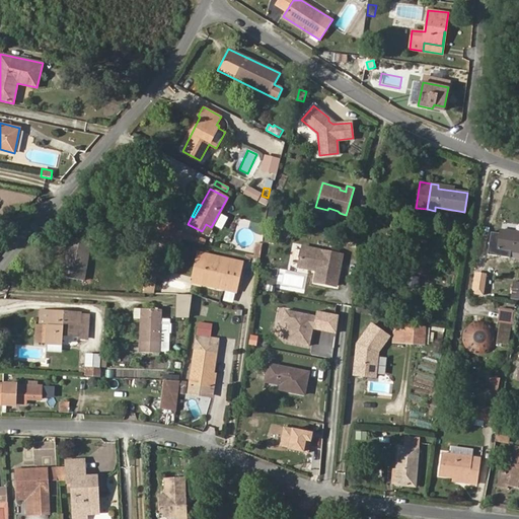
[(275,221),(277,212),(269,211),(268,220),(275,221)]
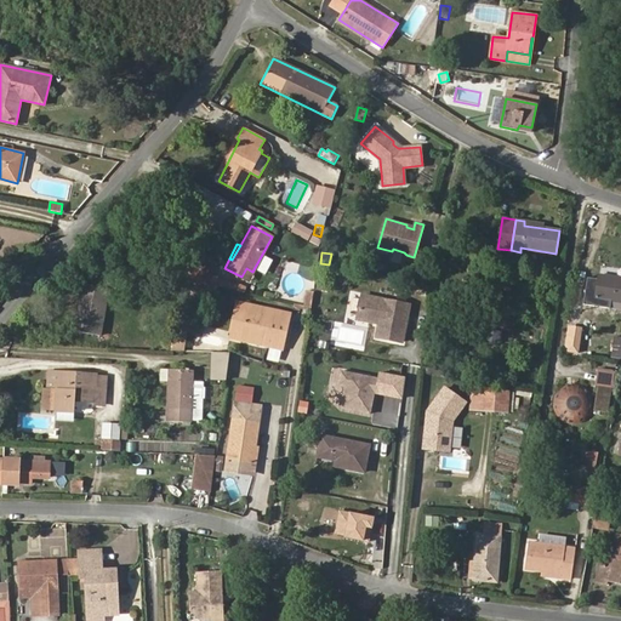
[(594,306),(599,275),(599,268),(588,267),(584,305),(594,306)]
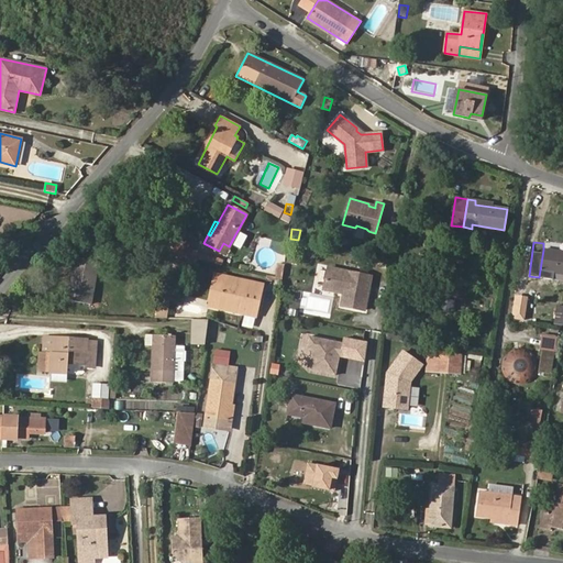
[(225,254),(229,246),(223,243),(219,251),(225,254)]
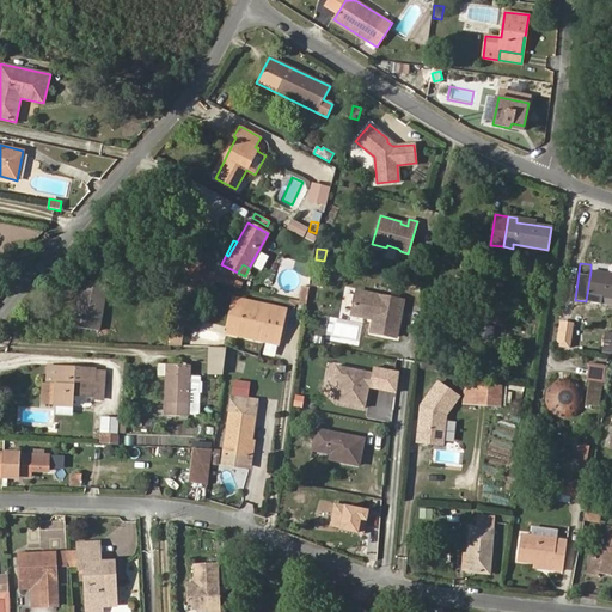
[(611,305),(611,274),(591,271),(586,301),(611,305)]
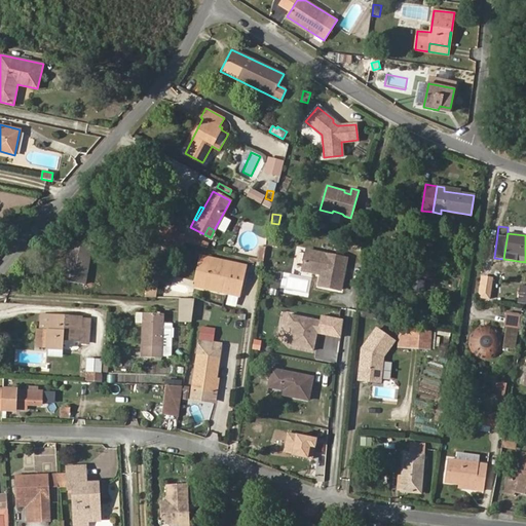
[(407,247),(410,236),(402,234),(400,245),(407,247)]
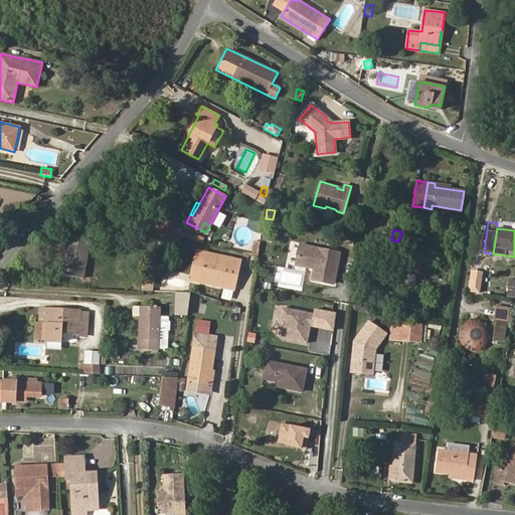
[(165,244),(167,234),(153,231),(150,241),(165,244)]
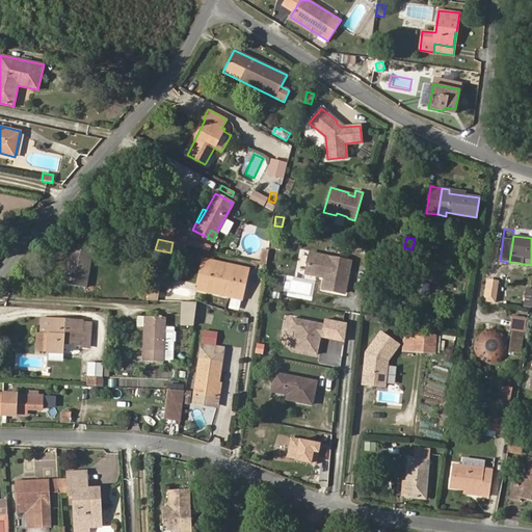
[(207,245),(187,241),(186,245),(210,250),(211,247),(207,245)]
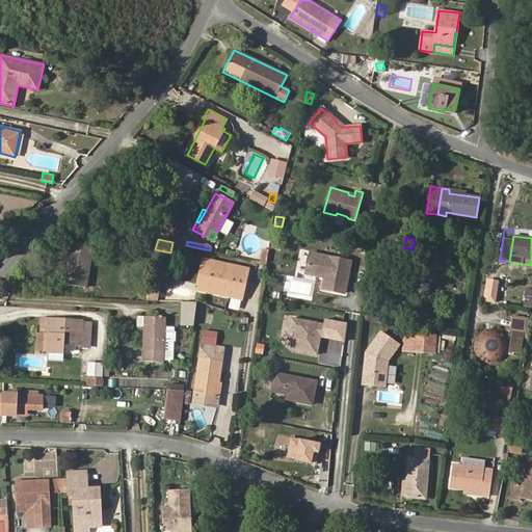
[(182,256),(184,245),(173,242),(170,253),(182,256)]
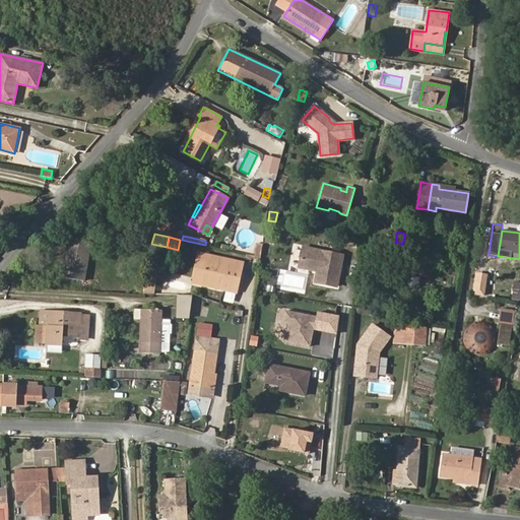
[(83,281),(90,242),(69,238),(62,277),(83,281)]
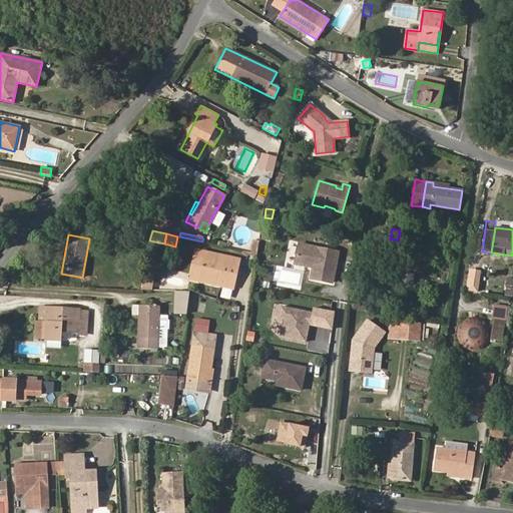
[(333,285),(339,251),(296,243),(292,266),(309,269),(307,281),(333,285)]
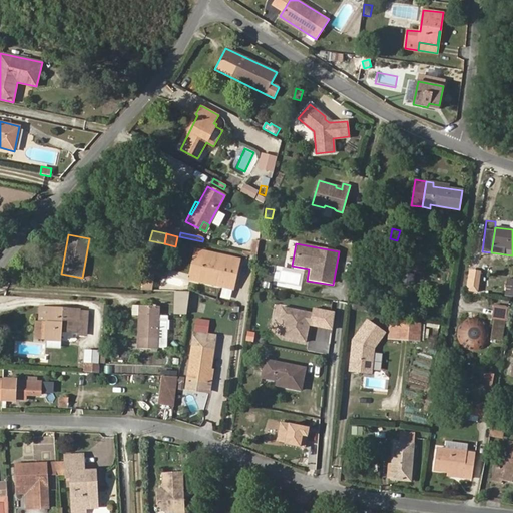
[(232,289),(238,260),(195,250),(190,274),(218,280),(217,285),(232,289)]
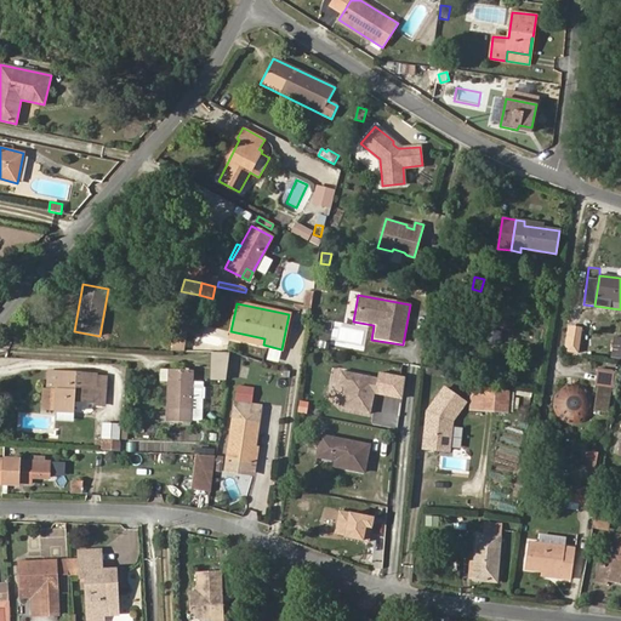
[(182,346),(183,331),(176,330),(174,345),(182,346)]
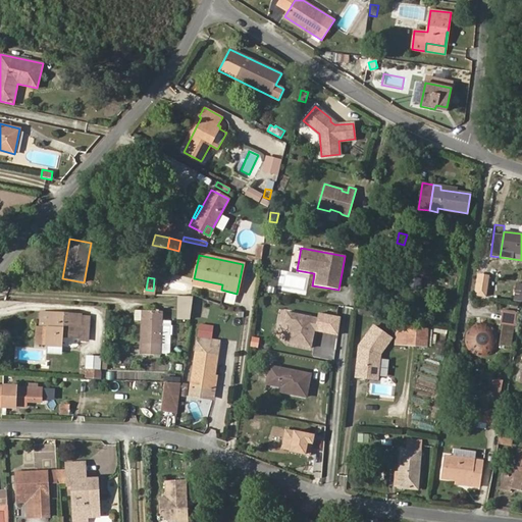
[(221,290),(222,284),(194,278),(193,283),(221,290)]
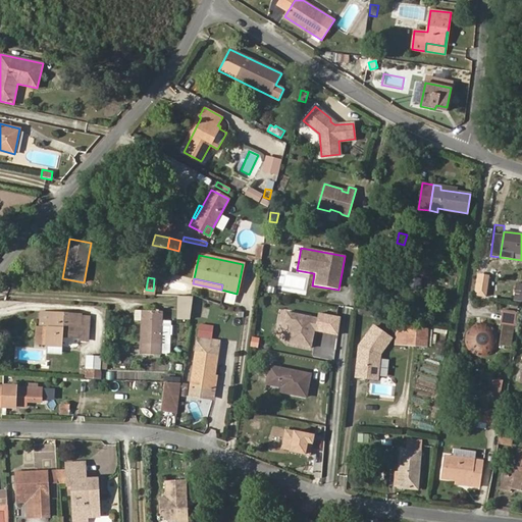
[(189,320),(190,297),(178,296),(178,319),(189,320)]
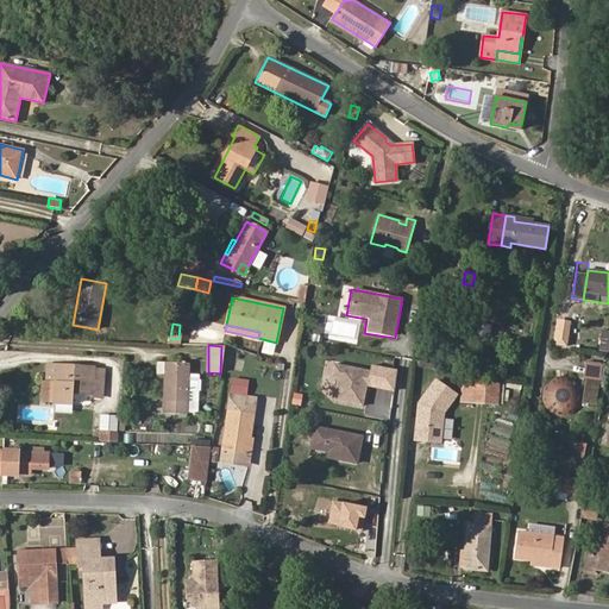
[(199,394),(200,375),(190,374),(190,363),(164,362),(164,374),(163,414),(188,414),(188,413),(189,394),(199,394)]
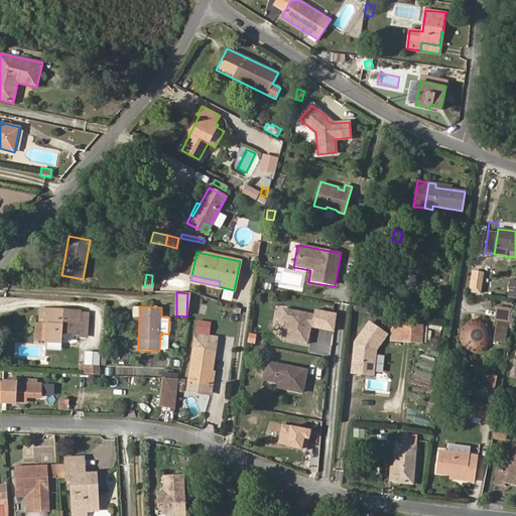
[(311,328),(314,314),(281,307),(278,321),(284,323),(281,340),(306,345),(309,328),(311,328)]
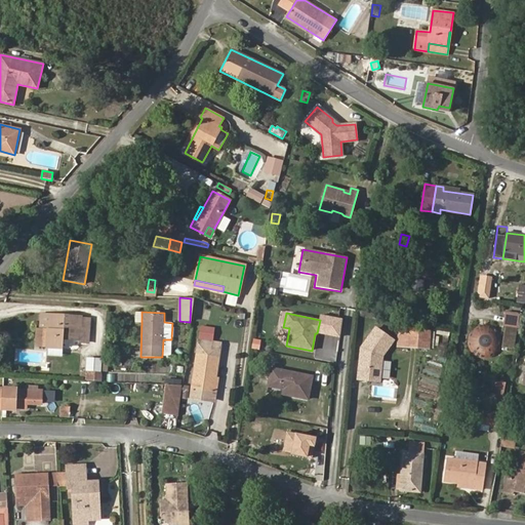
[(88,330),(89,319),(81,318),(81,317),(41,314),(40,330),(37,329),(36,346),(47,346),(47,348),(63,349),(64,338),(79,339),(80,330),(88,330)]
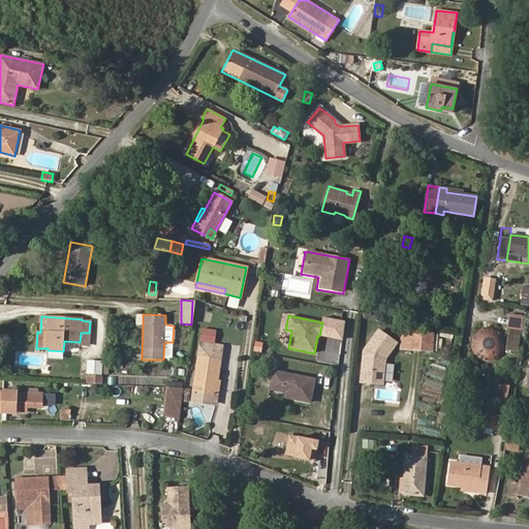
[(517,350),(521,319),(510,318),(506,349),(517,350)]
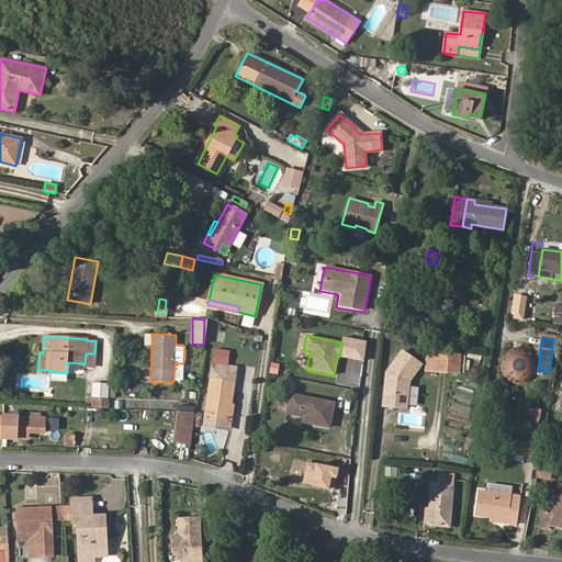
[(408,381),(422,363),(403,350),(386,372),(385,385),(388,388),(386,391),(385,391),(383,405),(406,407),(408,381)]
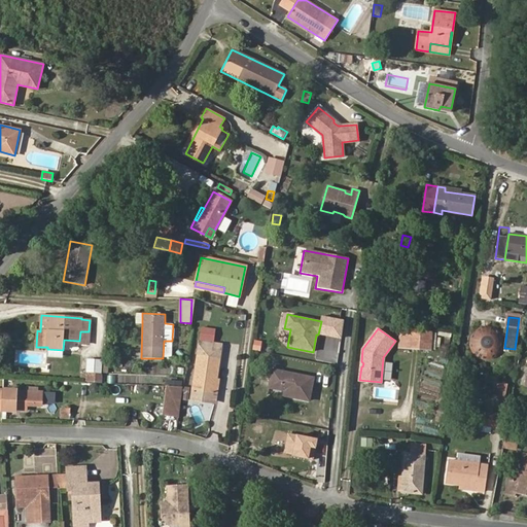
[(409,348),(410,331),(400,330),(399,347),(409,348)]
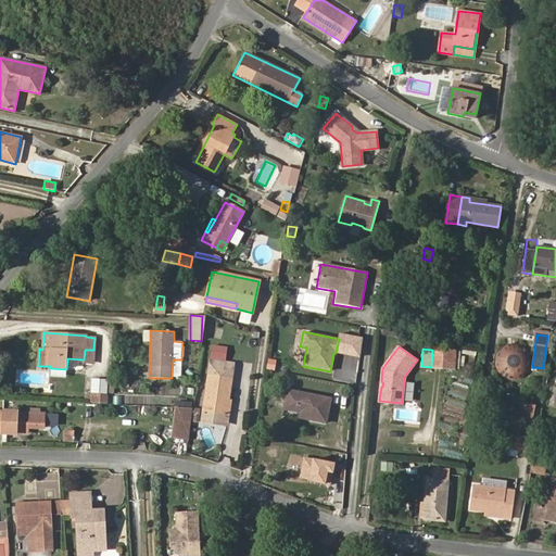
[(454,369),(455,352),(432,350),(431,367),(454,369)]
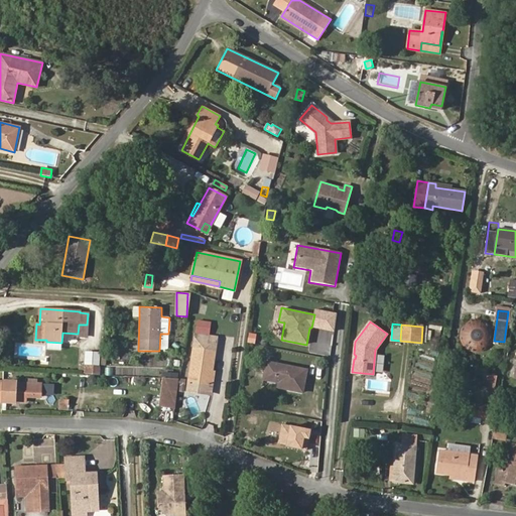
[(481,337),(481,336),(481,334),(480,333),(479,333),(479,332),(478,332),(476,331),(475,331),(474,332),(473,333),(472,334),(472,335),(472,336),(472,338),(473,338),(474,339),(475,340),(476,340),(477,340),(478,340),(479,339),(480,339),(480,338),(481,337)]
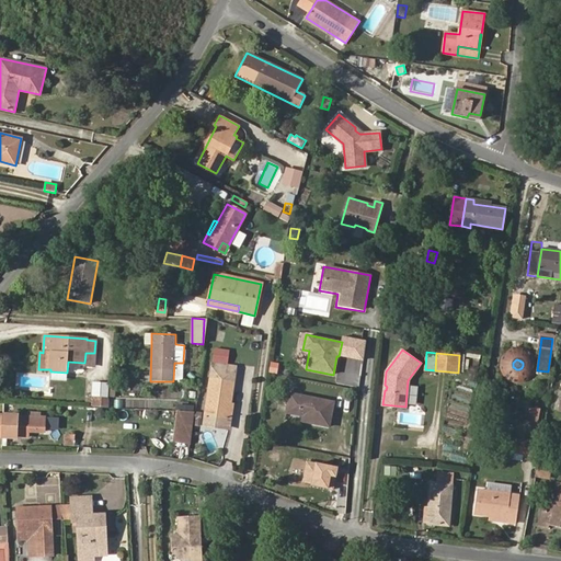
[(267,371),(275,374),(278,363),(271,361),(267,371)]
